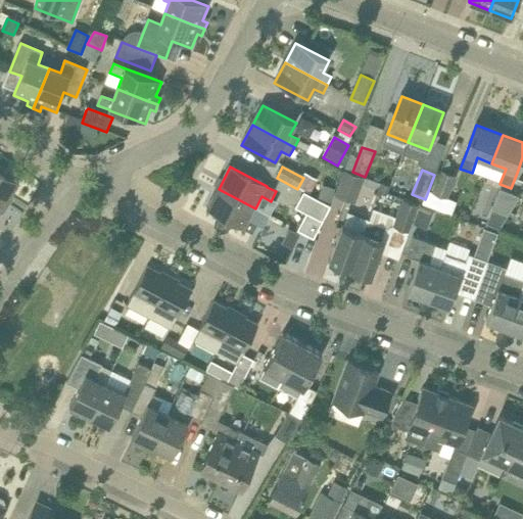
[(0,201),(6,206),(19,185),(0,172),(0,201)]
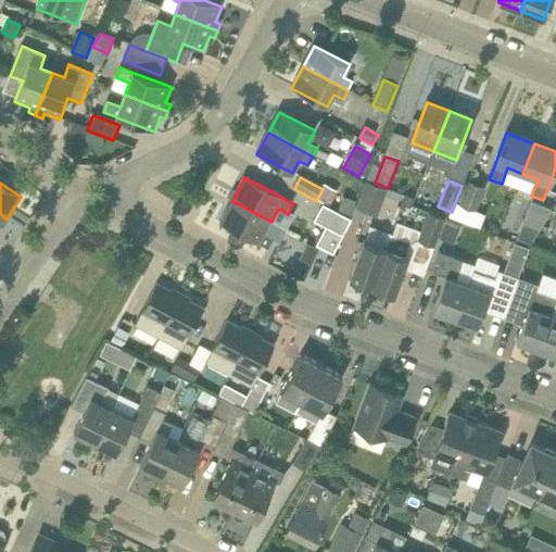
[(468,183),(454,220),(465,224),(470,212),(476,214),(484,189),(468,183)]
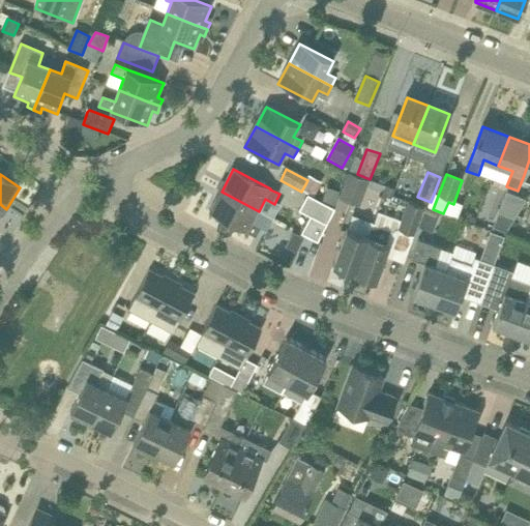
[(360,208),(370,182),(348,175),(339,200),(360,208)]
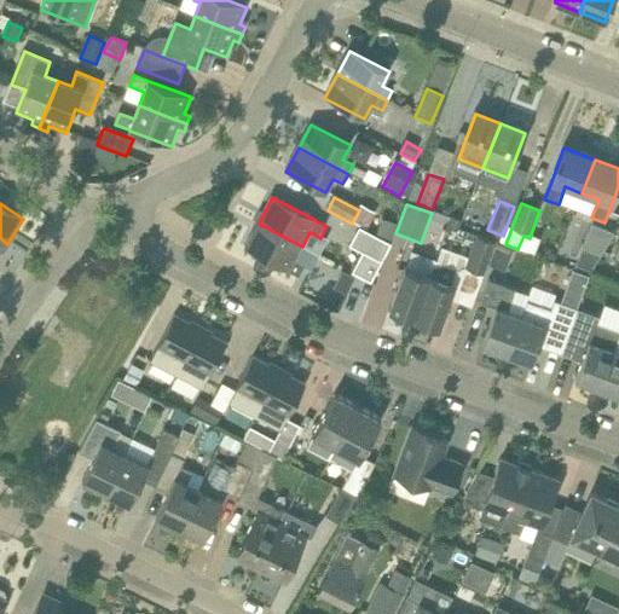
[(371,220),(358,213),(352,224),(366,231),(371,220)]
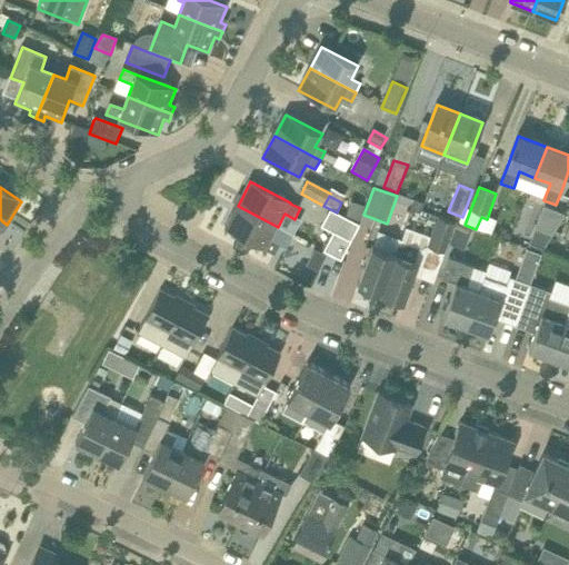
[(422,216),(426,204),(416,200),(412,212),(422,216)]
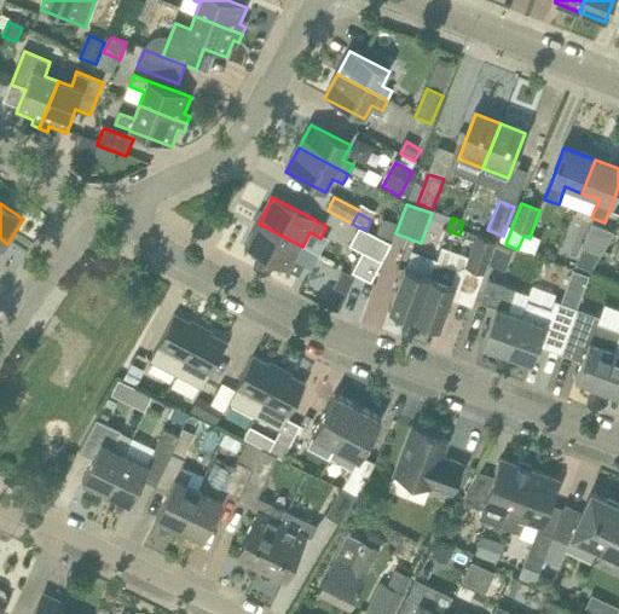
[(302,247),(259,224),(244,250),(288,273),(288,272),(299,278),(305,267),(294,261),(302,247)]
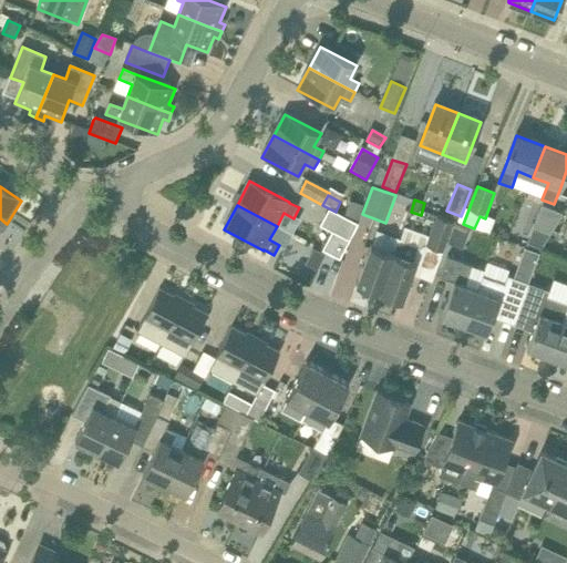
[(534,229),(548,234),(560,214),(543,207),(534,229)]
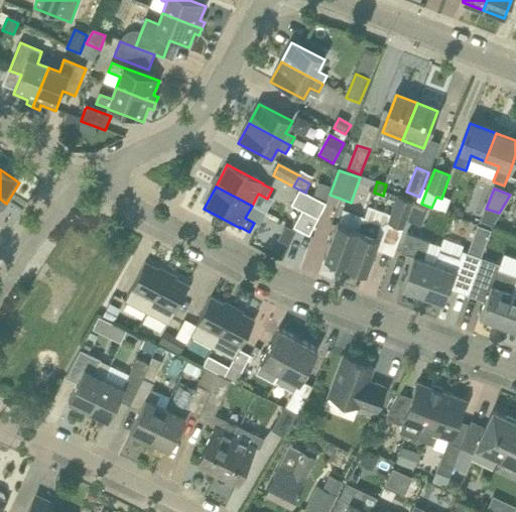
[(398,198),(388,225),(403,230),(413,204),(398,198)]
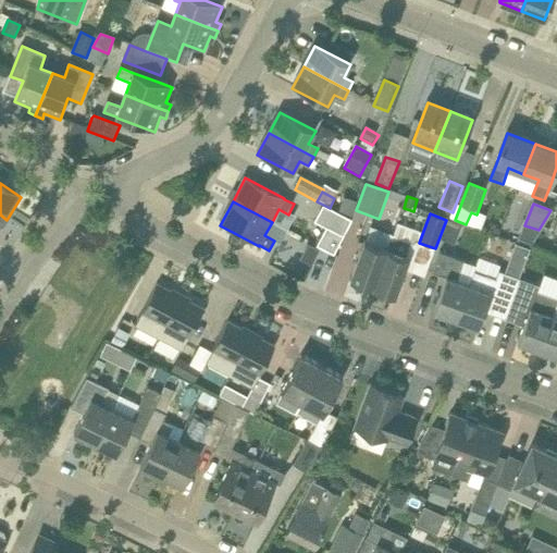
[(460,228),(446,223),(441,237),(455,243),(460,228)]
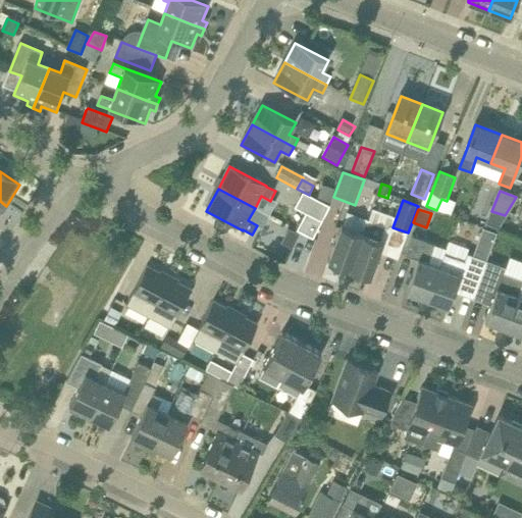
[(299,230),(314,238),(322,221),(308,213),(299,230)]
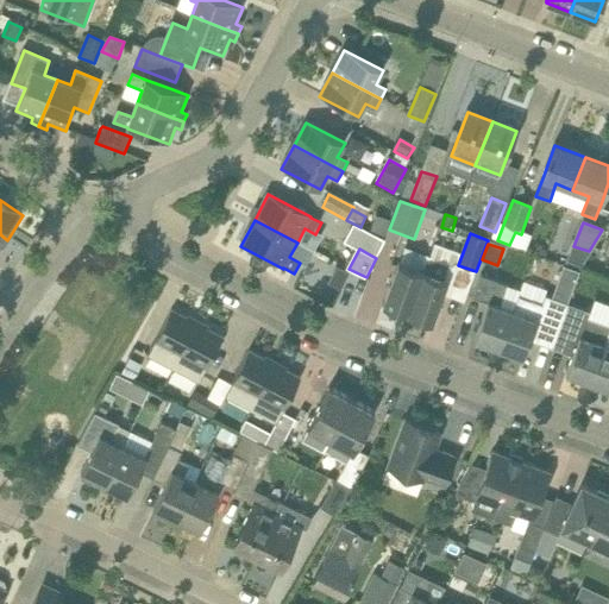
[(424,274),(399,264),(383,307),(408,316),(424,274)]
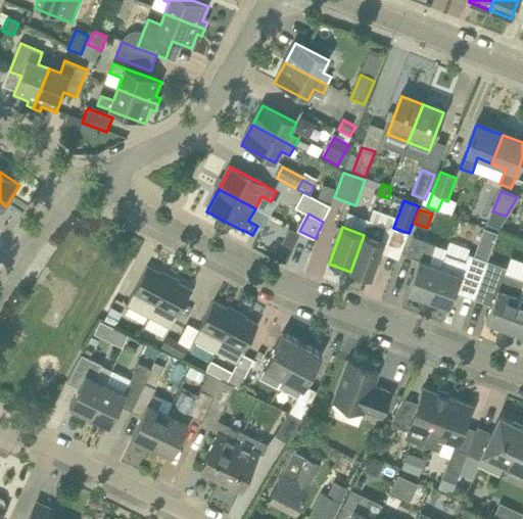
[(286,230),(280,242),(292,248),(298,236),(286,230)]
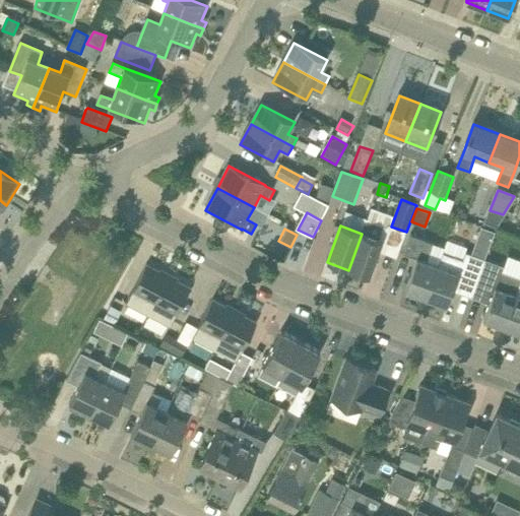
[(362,234),(348,270),(369,277),(382,241),(362,234)]
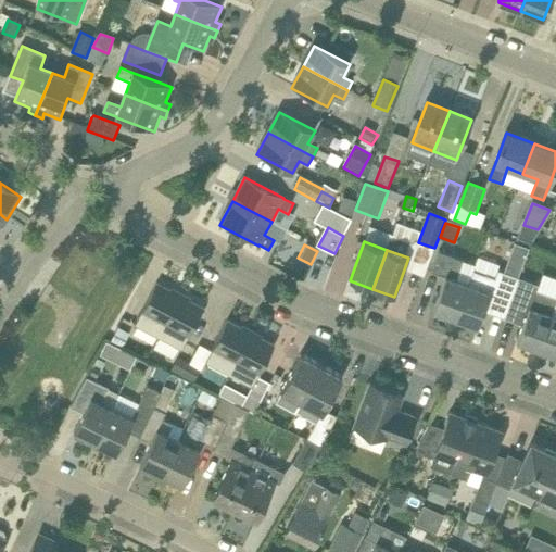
[(431,274),(445,278),(433,311),(456,320),(472,273),(471,273),(474,270),(463,265),(464,262),(439,253),(431,274)]
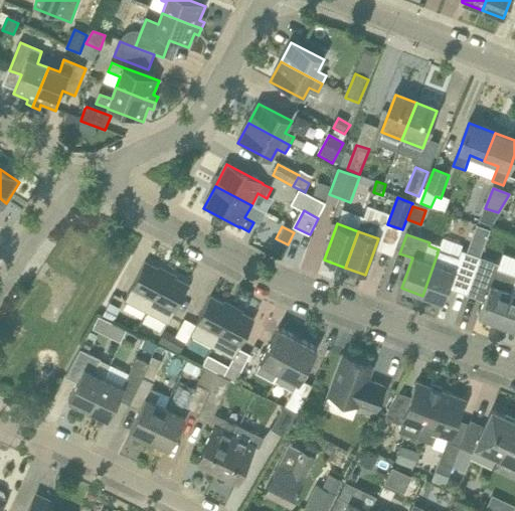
[(450,256),(449,257),(438,252),(422,296),(444,304),(449,290),(467,296),(480,259),(461,251),(459,259),(450,256)]
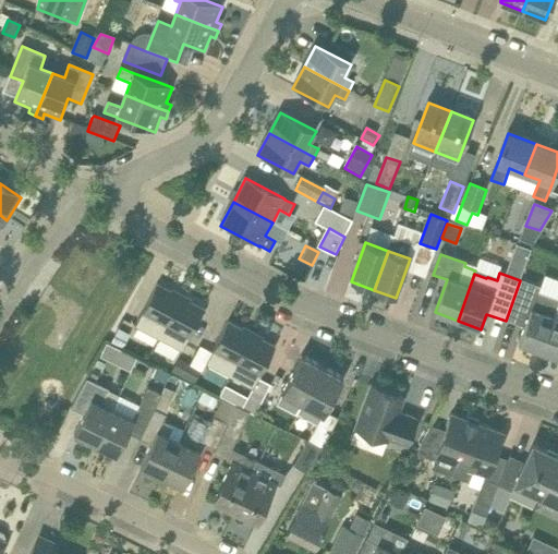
[(540,292),(557,297),(557,279),(545,276),(540,292)]
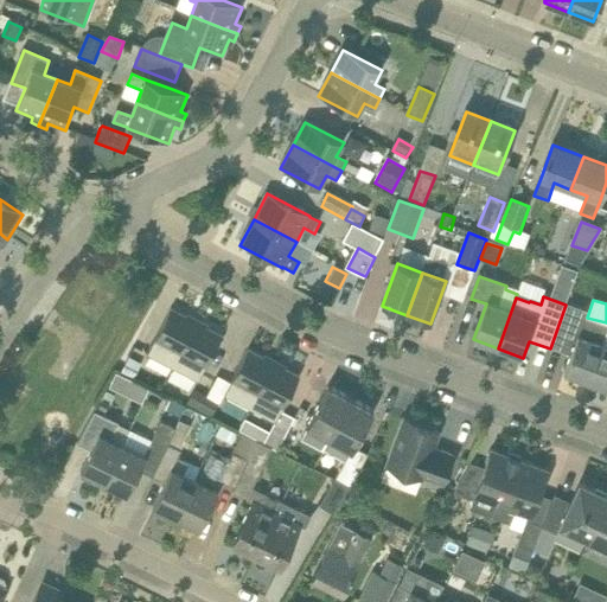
[(566,305),(550,348),(570,357),(564,373),(589,383),(606,334),(606,326),(586,319),(588,313),(566,305)]
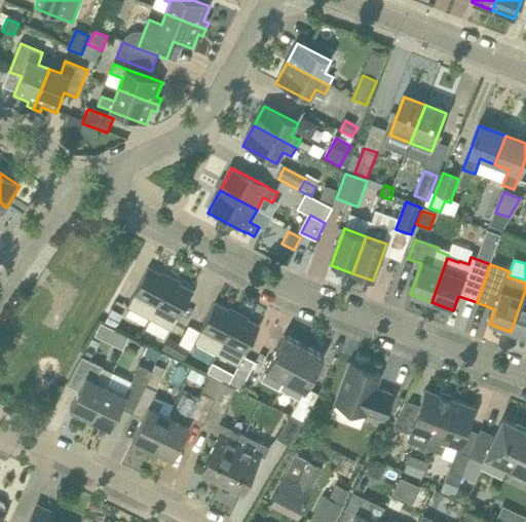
[(165,290),(171,282),(148,269),(127,309),(150,321),(165,290)]
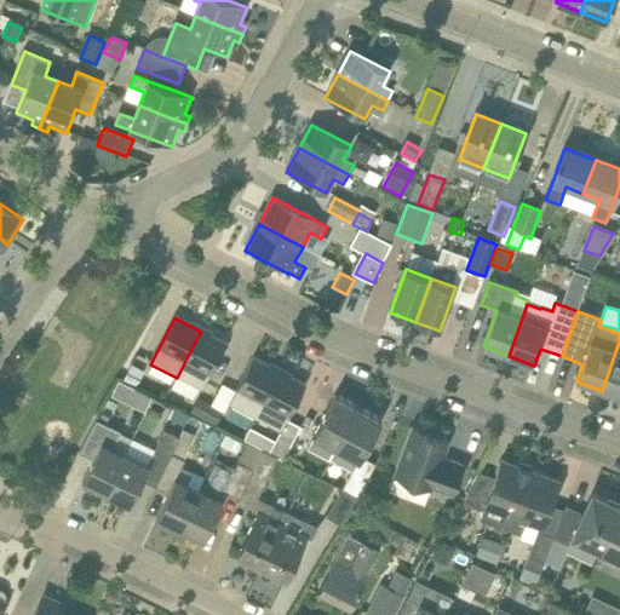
[(201,332),(195,342),(177,378),(202,391),(228,345),(201,332)]
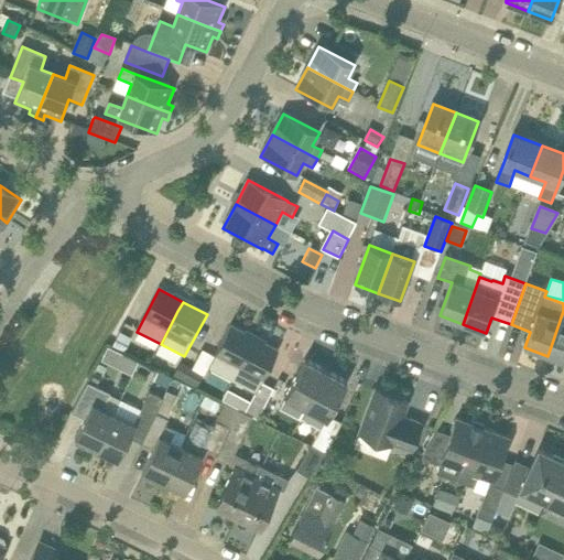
[(563,311),(548,356),(563,362),(563,311)]
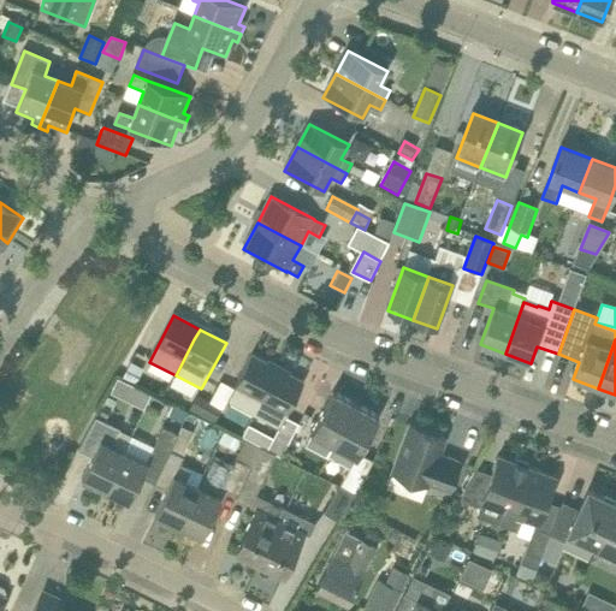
[(252,357),(227,403),(254,417),(278,371),(252,357)]
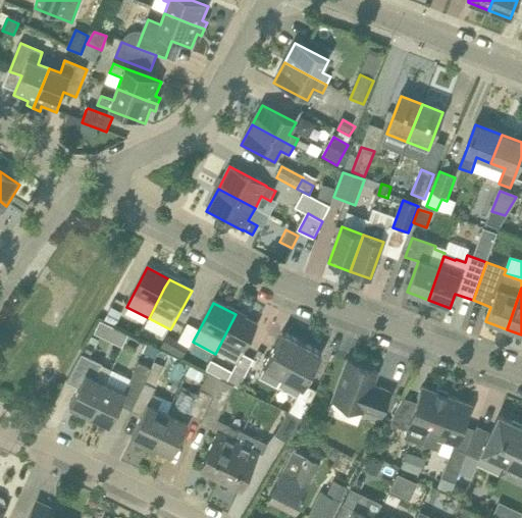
[(115,327),(122,315),(111,309),(105,321),(115,327)]
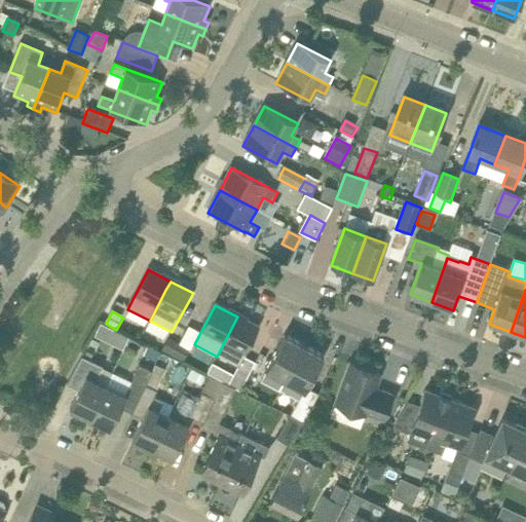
[(217,357),(238,368),(260,329),(237,317),(217,357)]
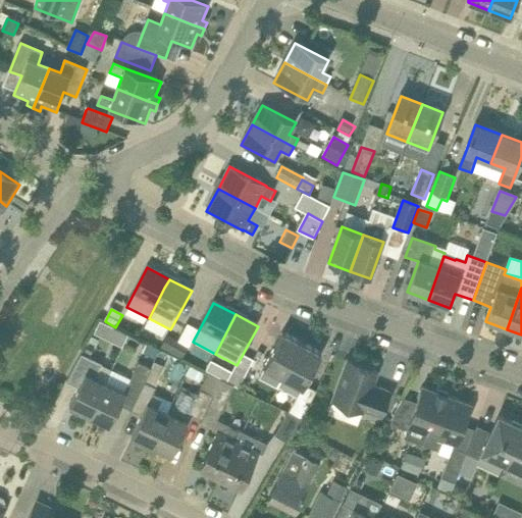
[(103,340),(109,327),(99,322),(94,335),(103,340)]
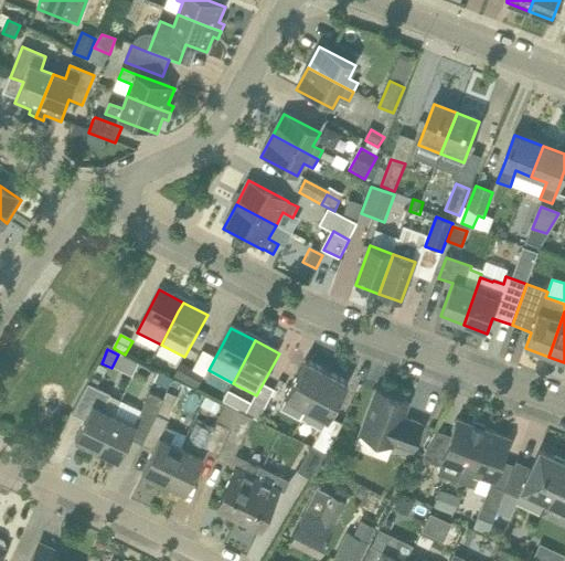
[(306,362),(286,399),(307,411),(327,373),(306,362)]
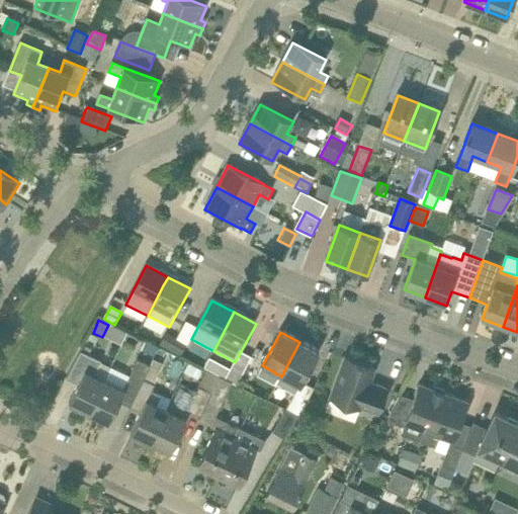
[(160,348),(170,353),(176,341),(166,336),(160,348)]
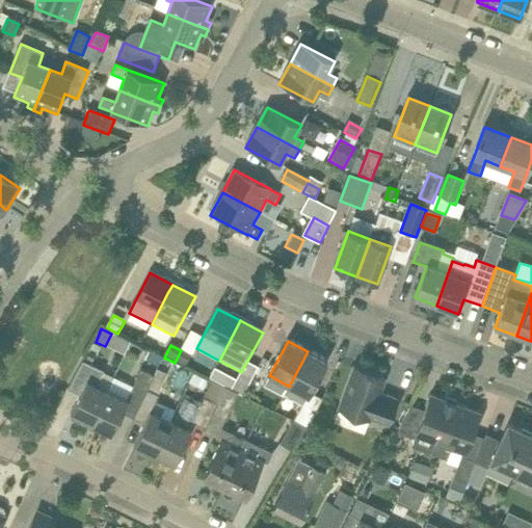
[(186,368),(192,357),(181,350),(175,363),(186,368)]
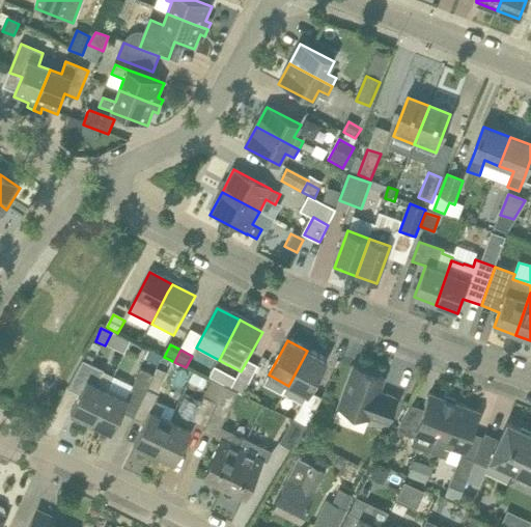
[(307,351),(288,386),(309,396),(328,361),(307,351)]
